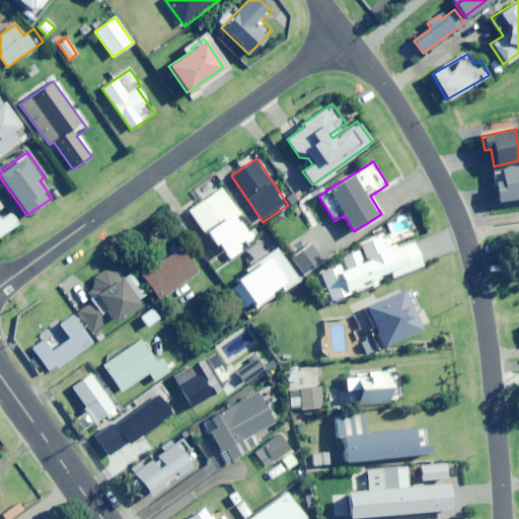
[(499,202),(518,198),(518,165),(494,170),(499,202)]
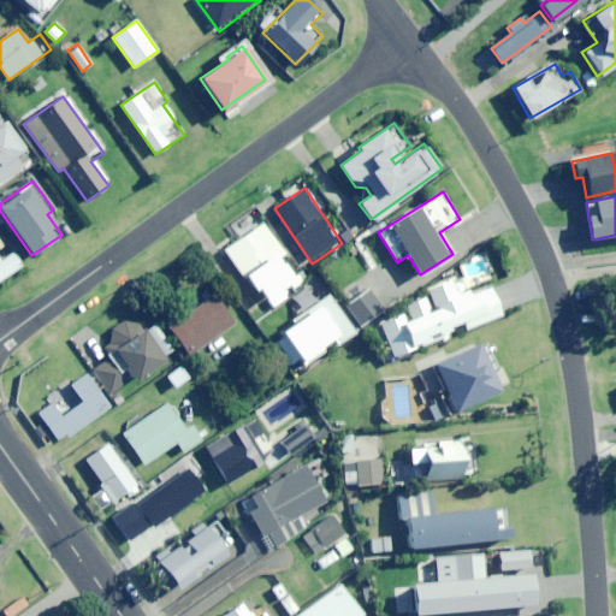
[(277,259),(284,254),(256,213),(236,226),(243,237),(226,248),(254,290),(259,288),(267,300),(294,282),(277,259)]
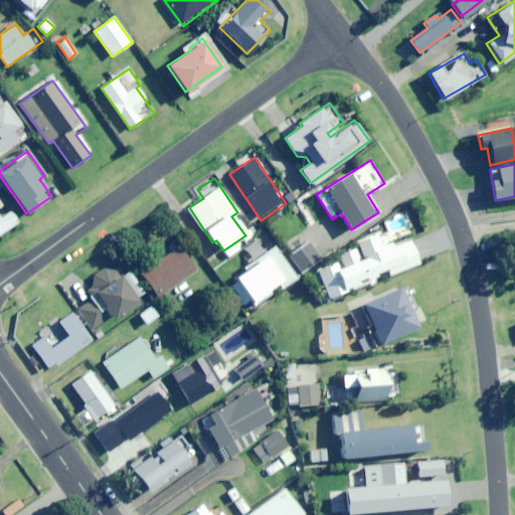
[(0,234),(18,222),(10,210),(0,216),(0,234)]
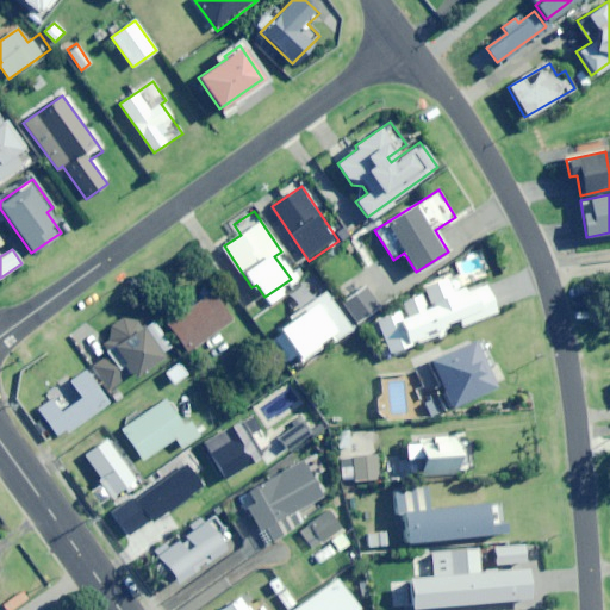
[(447,335),(444,330),(448,328),(446,323),(456,319),(460,327),(497,312),(485,285),(464,293),(455,274),(423,287),(431,307),(427,309),(421,294),(400,302),(406,316),(400,318),(397,311),(375,319),(390,353),(435,334),(437,340),(447,335)]
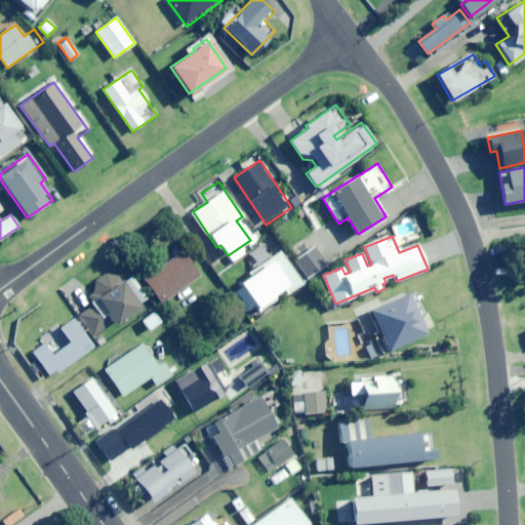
[(316,246),(289,265),(303,284),(308,280),(307,278),(328,264),(316,246)]
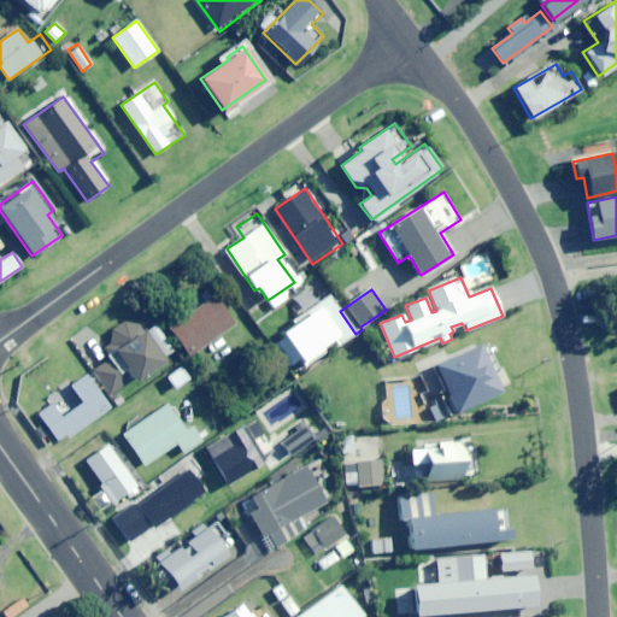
[(192,357),(236,324),(213,294),(170,325),(192,357)]
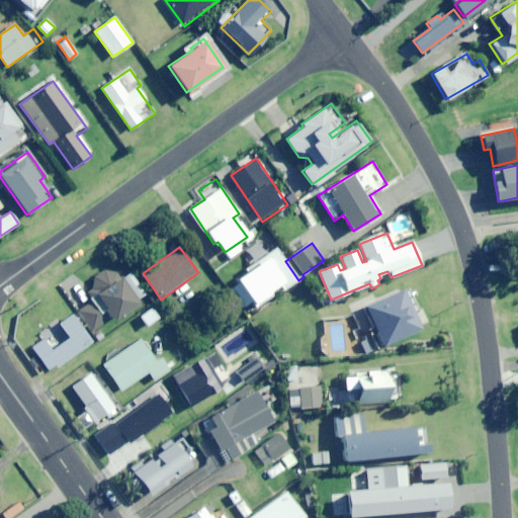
[(283,290),(298,280),(285,261),(277,248),(248,268),(266,294),(280,285),(283,290)]
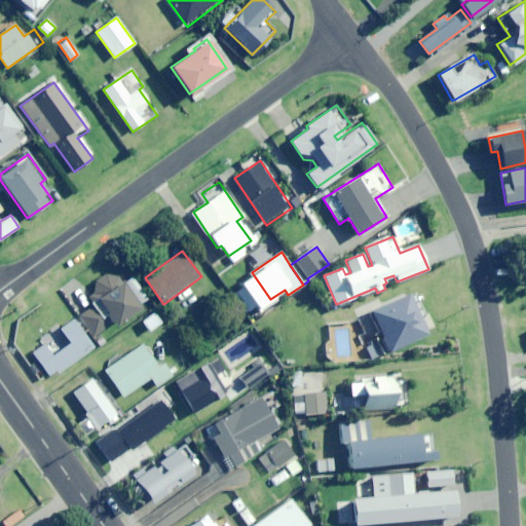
[(117,326),(141,308),(123,283),(78,313),(95,336),(114,322),(117,326)]
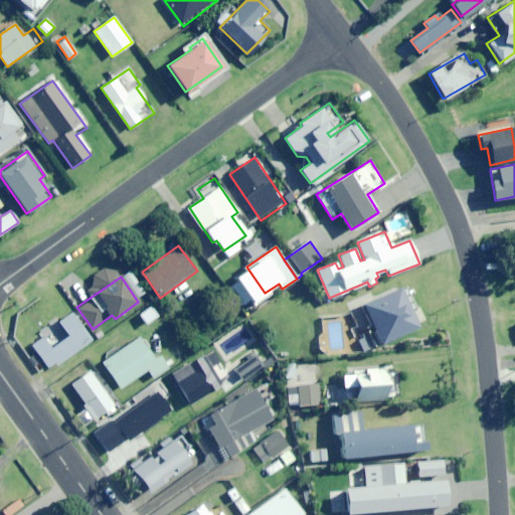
[(246,314),(255,307),(239,286),(230,292),(246,314)]
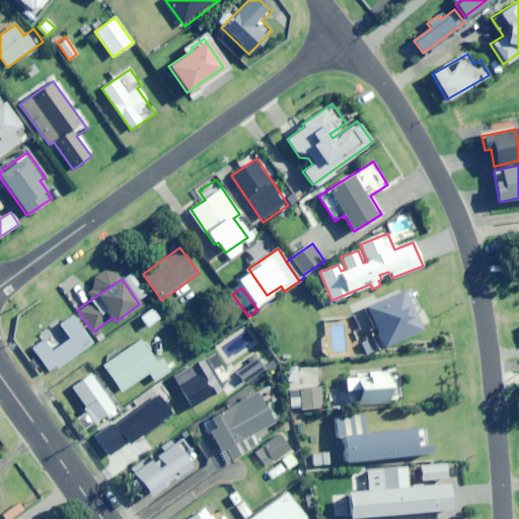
[(414,314),(417,313),(405,289),(364,307),(382,348),(421,330),(414,314)]
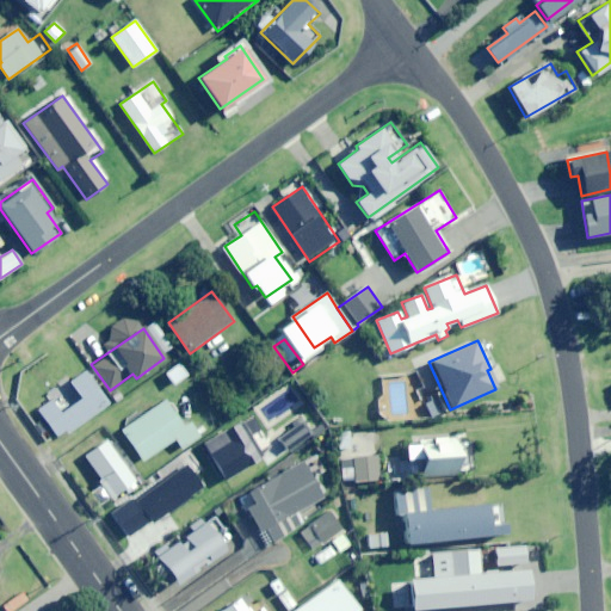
[(174,384),(187,375),(180,363),(166,372),(174,384)]
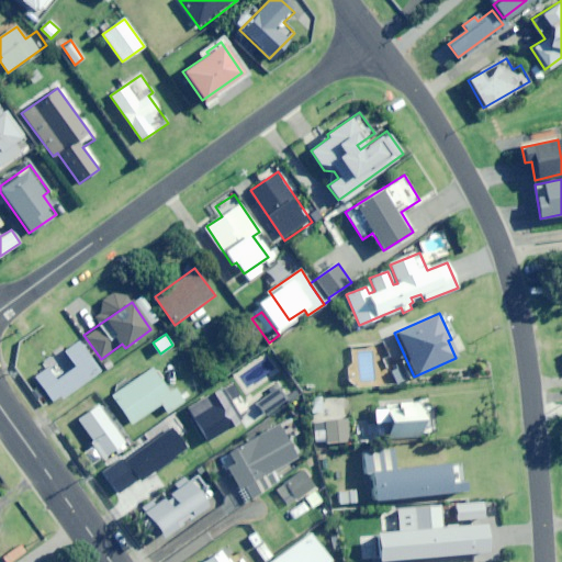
[(62,398),(100,371),(79,343),(64,353),(66,356),(35,378),(52,400),(58,395),(62,398)]
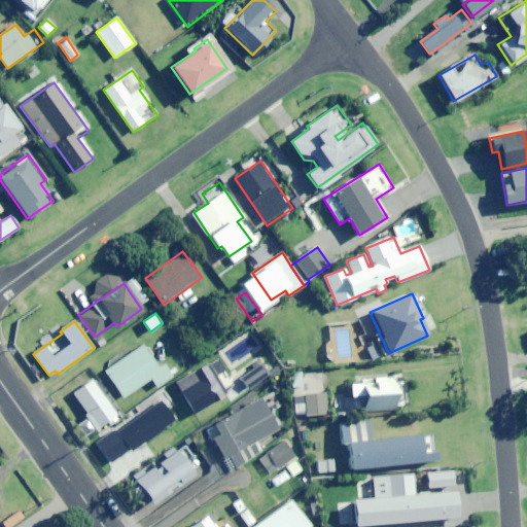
[(164,363),(157,367),(143,345),(105,371),(124,397),(151,378),(156,387),(172,376),(164,363)]
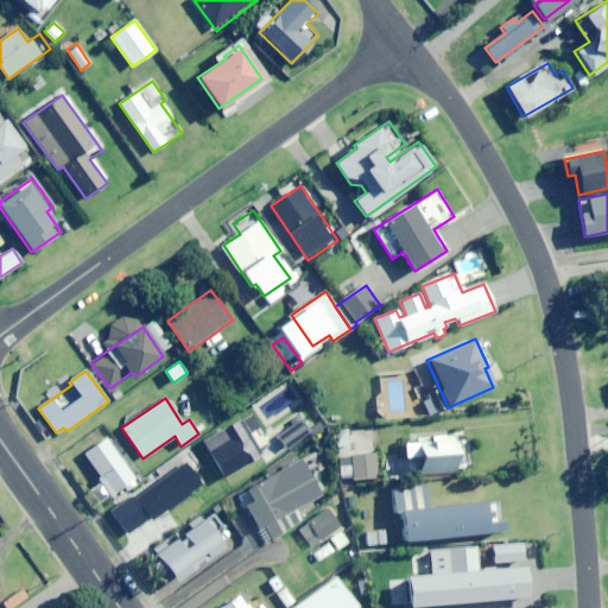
[(287,449),(310,430),(299,417),(277,435),(287,449)]
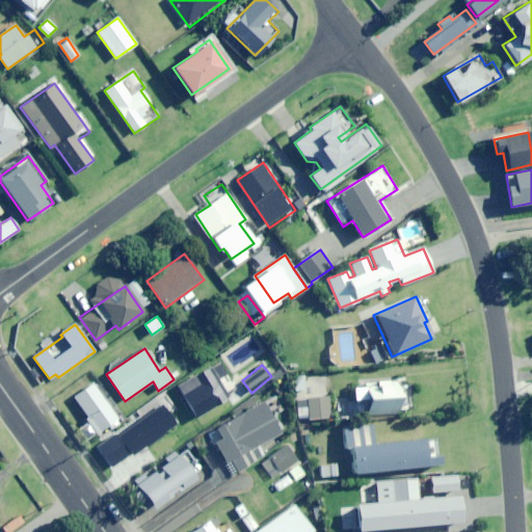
[(195,418),(230,398),(211,366),(177,387),(195,418)]
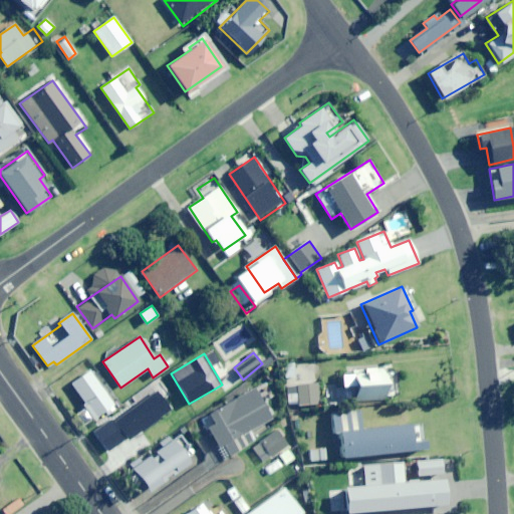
[(294,377),(295,362),(285,362),(285,377),(294,377)]
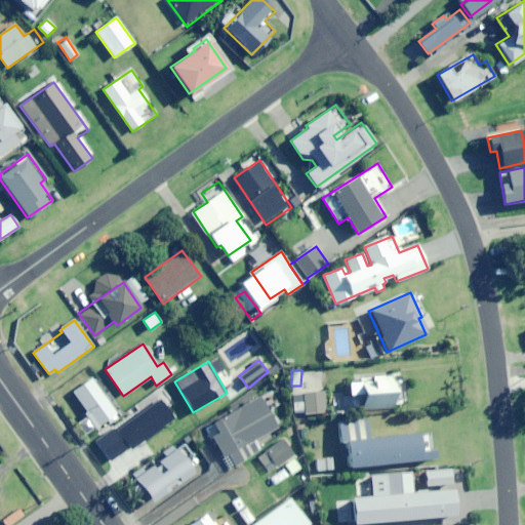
[(391,375),(360,377),(362,409),(406,406),(404,378),(392,379),(391,375)]
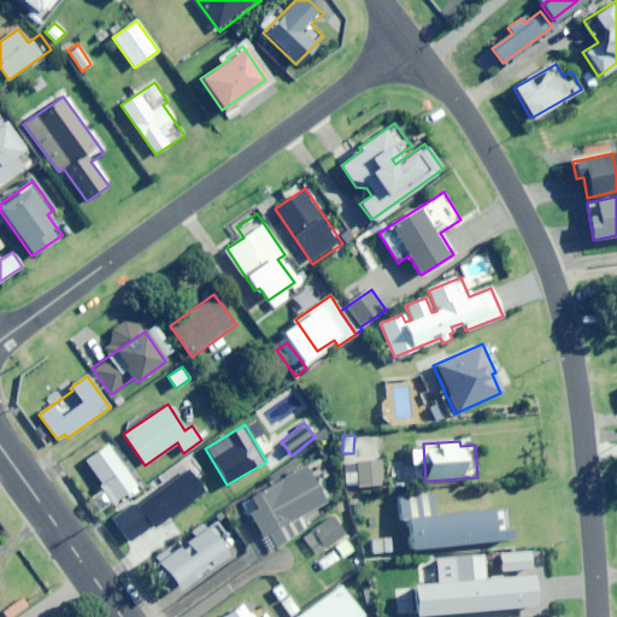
[(113,503),(136,487),(109,445),(86,459),(113,503)]
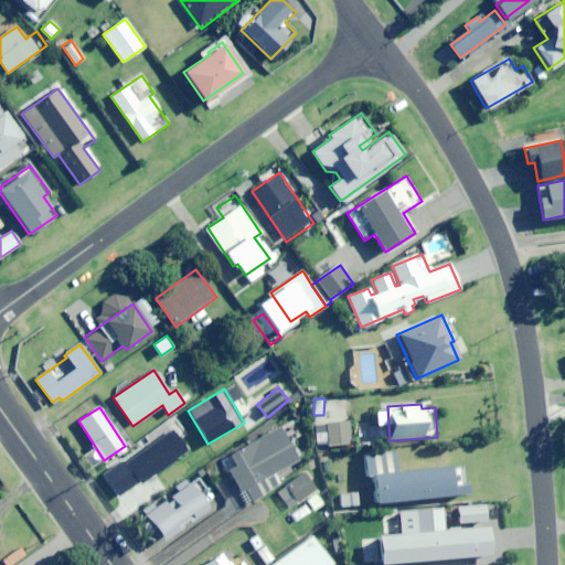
[(348,422),(315,425),(317,443),(328,441),(328,446),(350,444),(348,422)]
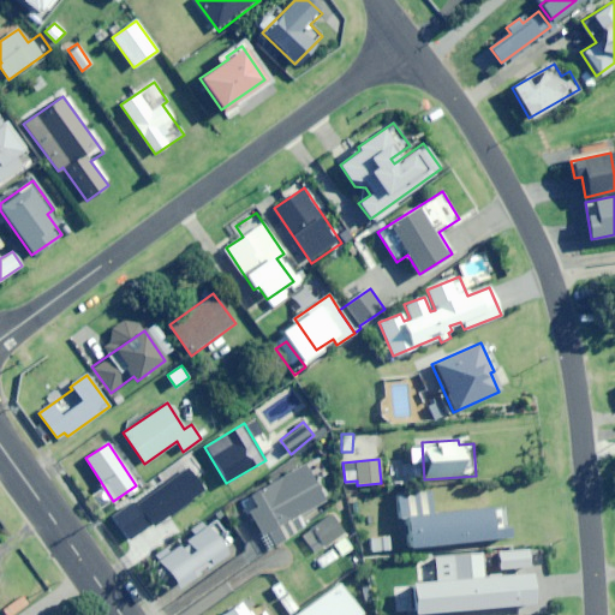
[(392,485),(404,484),(402,461),(389,463),(392,485)]
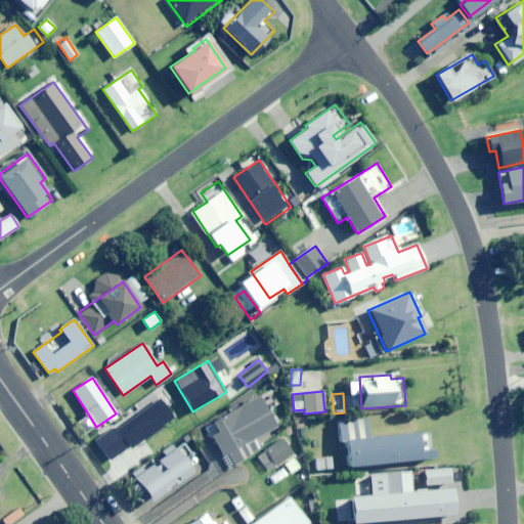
[(254,439),(277,427),(259,396),(207,426),(230,467),(260,449),(254,439)]
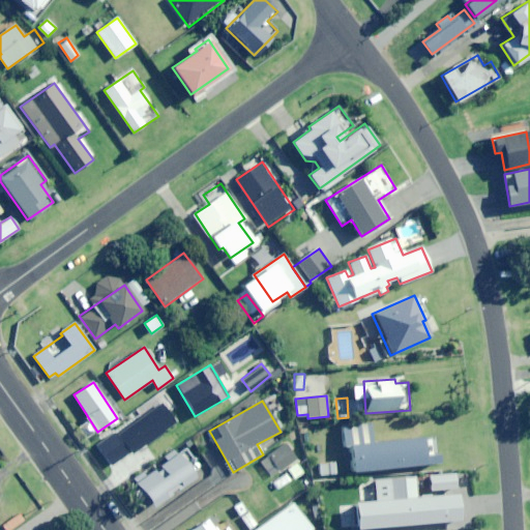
[(435,437),(373,442),(371,422),(343,425),(345,444),(351,443),(354,471),(437,464),(435,437)]
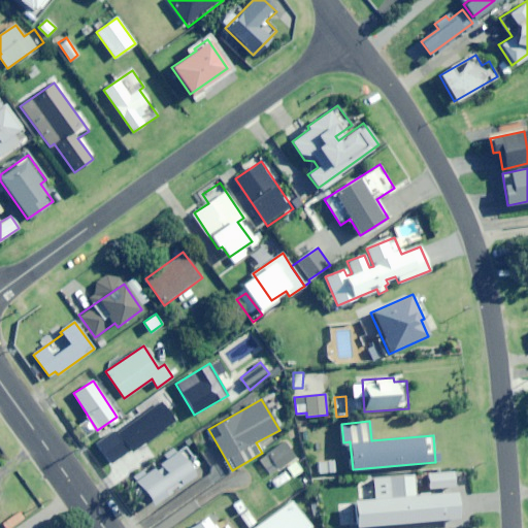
[(270,473),(295,458),(285,441),(260,457),(270,473)]
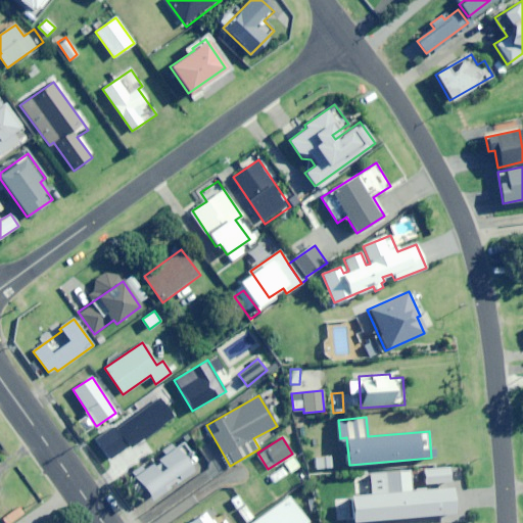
[(138,496),(146,494),(150,501),(192,472),(173,443),(161,452),(163,454),(143,469),(141,467),(131,473),(134,478),(131,482),(130,485),(131,491),(135,495),(138,496)]
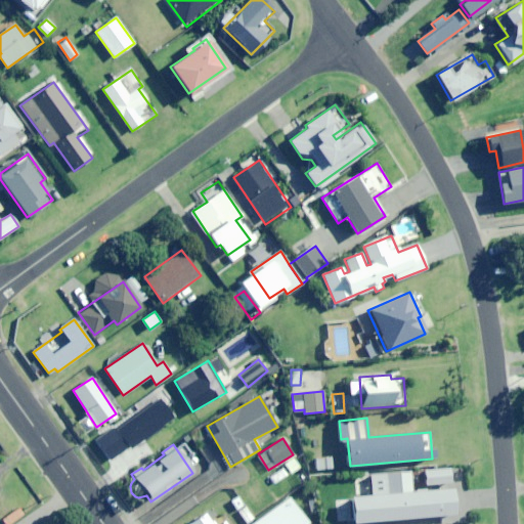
[(315,470),(333,468),(332,456),(314,457),(315,470)]
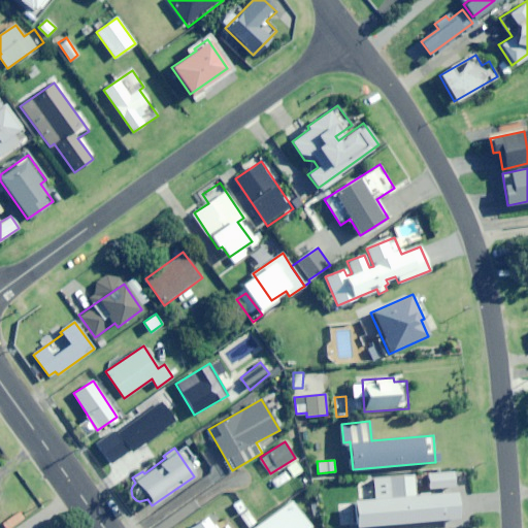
[(293,477),(302,471),(296,461),(286,467),(293,477)]
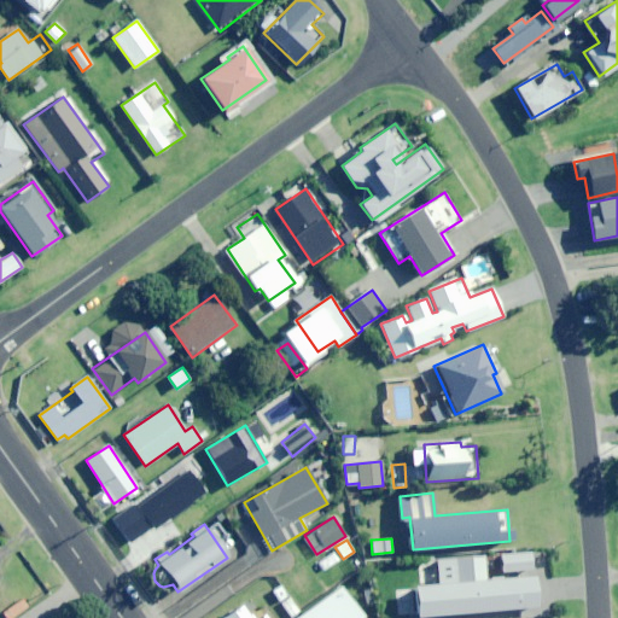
[(324,571),(339,560),(333,552),(318,563),(324,571)]
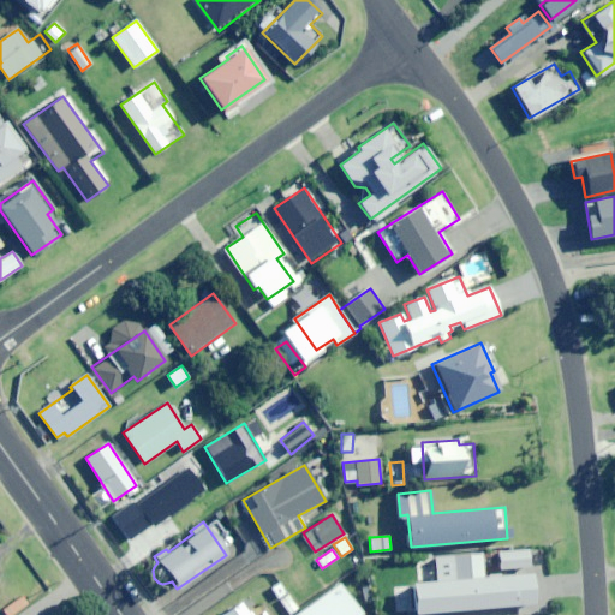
[(499,568),(530,567),(529,550),(499,550),(499,568)]
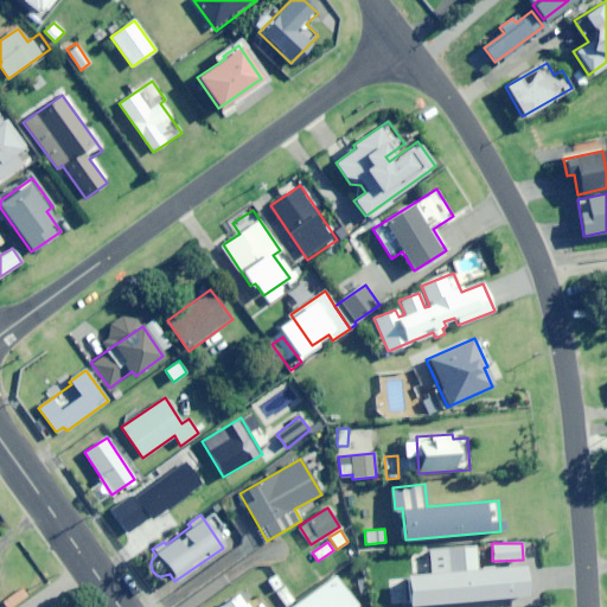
[(523,566),(477,569),(475,545),(413,550),(414,576),(390,579),(393,605),(411,604),(411,606),(525,596),(523,566)]
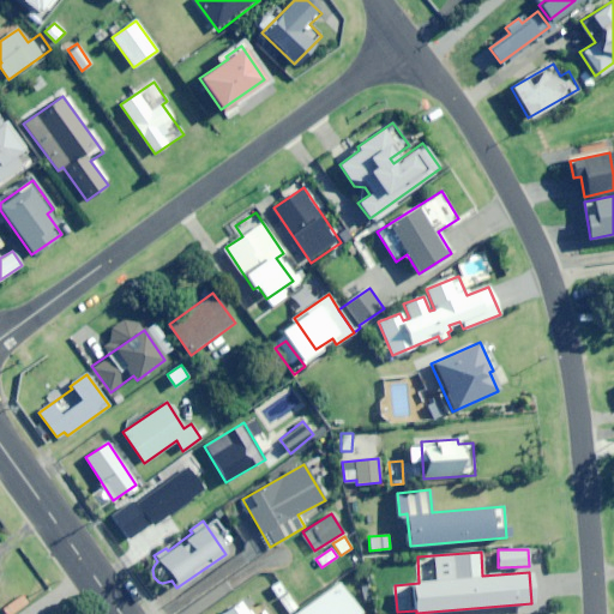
[(357,613),(360,613),(339,583),(294,613),(357,613)]
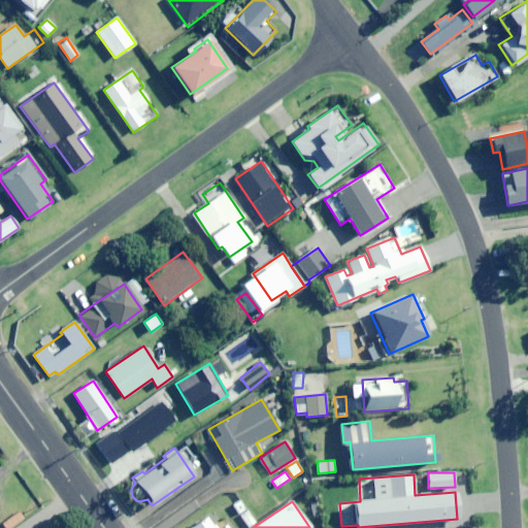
[(4,527),(9,527),(24,519),(20,513),(2,525),(4,527)]
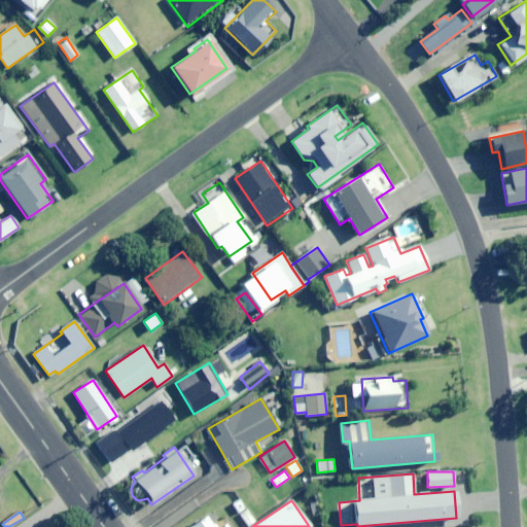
[(215,526),(208,516),(191,526),(215,526)]
